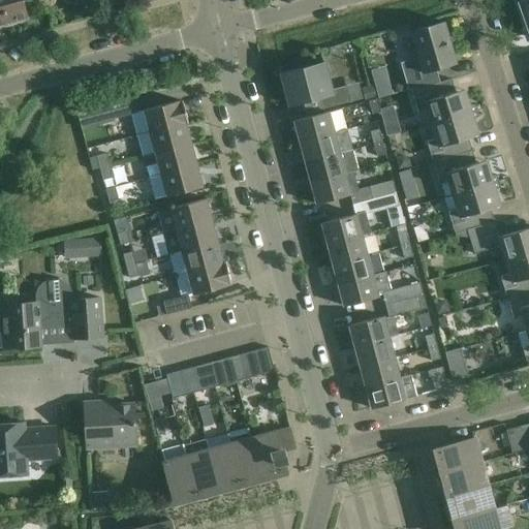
[(0,0),(0,25),(27,19),(23,2),(29,1),(28,0),(0,0)]
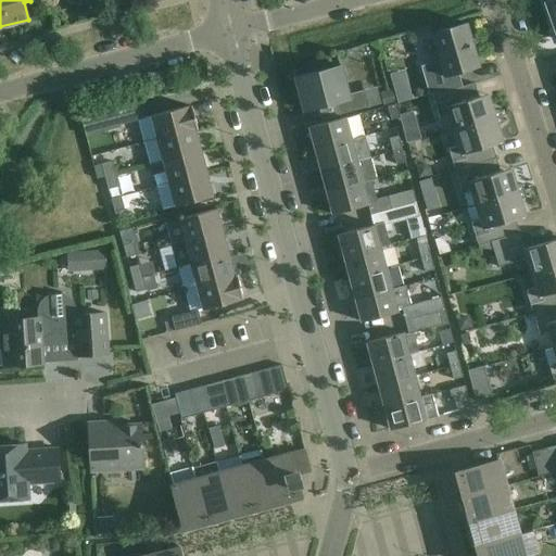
[(555,0),(547,0),(548,2),(545,3),(546,7),(544,7),(548,21),(552,20),(555,33),(555,0)]
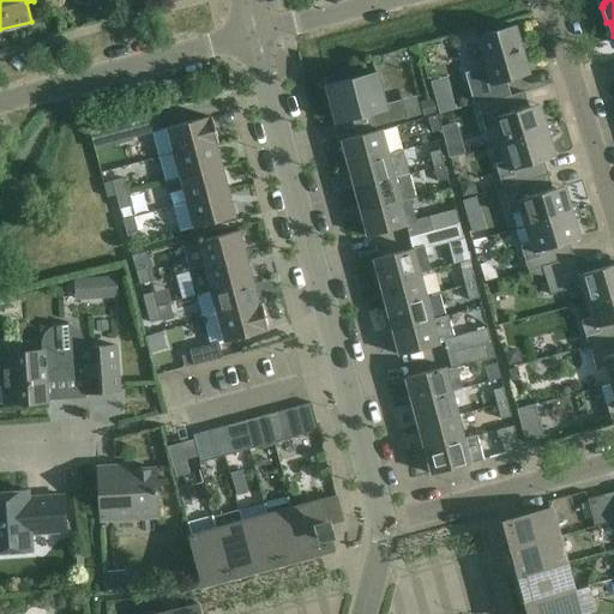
[(477,104),(477,107),(510,96),(506,80),(530,73),(516,26),(476,38),(485,67),(464,73),(474,106),(477,104)]
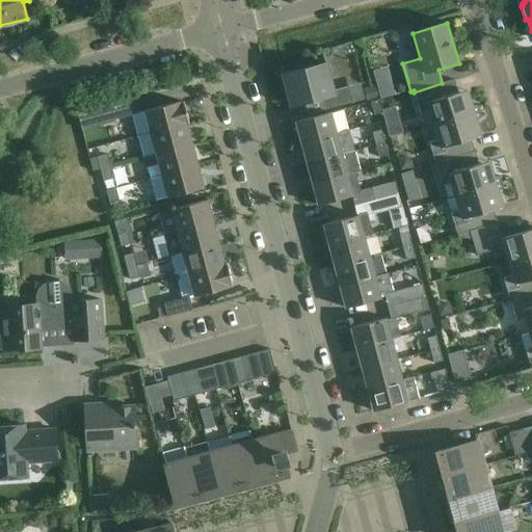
[(321,99),(324,110),(352,103),(348,87),(334,90),(326,63),(311,68),(308,64),(304,63),(301,64),(299,68),(298,71),(297,71),(283,75),(291,106),(321,99)]
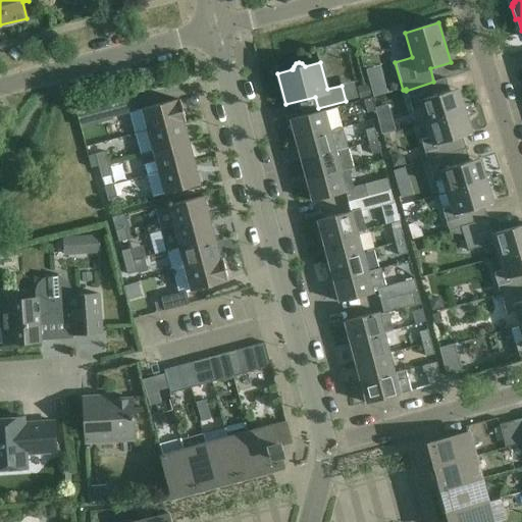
[(421,110),(425,123),(470,110),(470,107),(470,104),(463,104),(458,89),(450,92),(449,91),(445,79),(433,82),(406,91),(413,112),(421,110)]
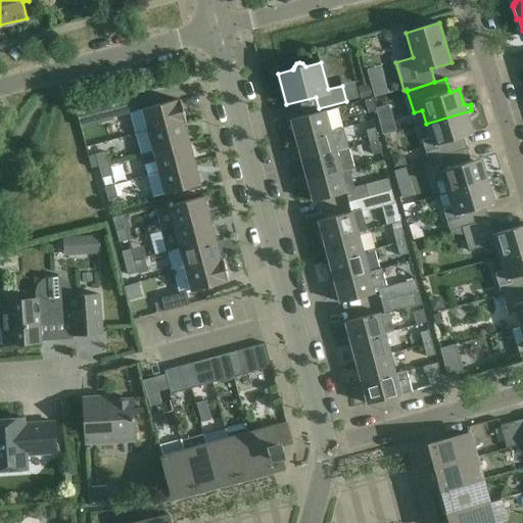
[(364,101),(368,113),(376,111),(373,98),(364,101)]
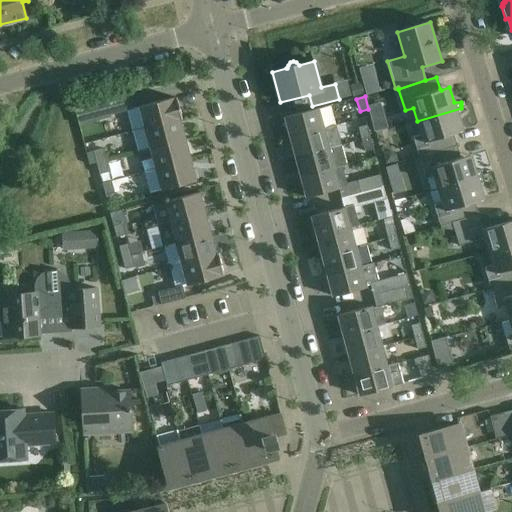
[(139,108),(134,109),(131,97),(107,103),(110,116),(127,111),(132,132),(179,119),(180,120),(182,119),(176,99),(174,99),(174,98),(139,107),(139,108)]
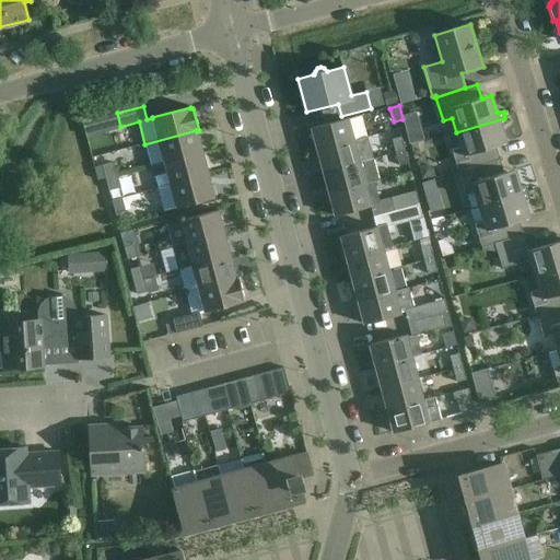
[(452,150),(458,173),(501,160),(501,159),(499,159),(496,148),(498,147),(506,143),(501,127),(508,124),(505,120),(504,118),(456,132),(461,147),(452,150)]
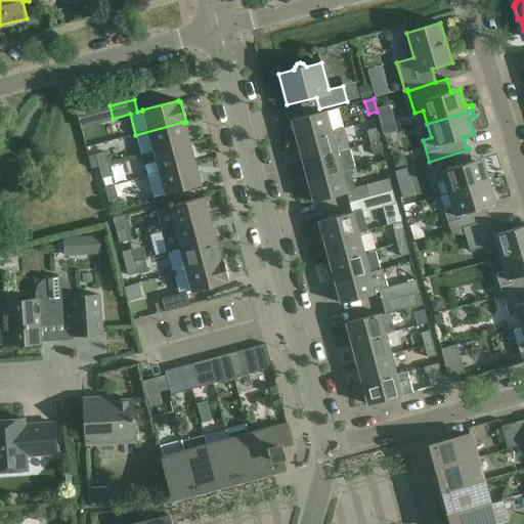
[(291,121),(297,141),(332,132),(325,112),(291,121)]
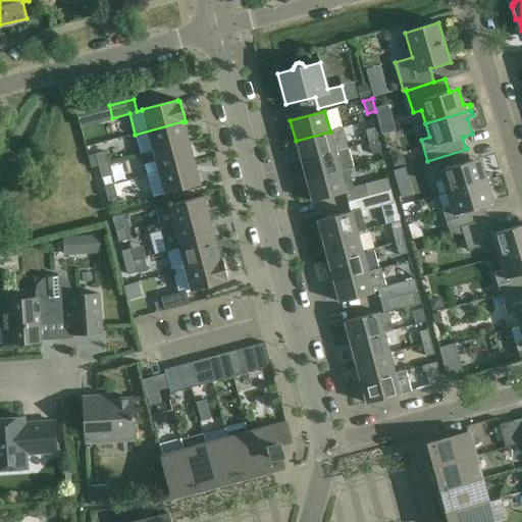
[(183,121),(135,135),(141,155),(189,143),(184,122),(183,121)]
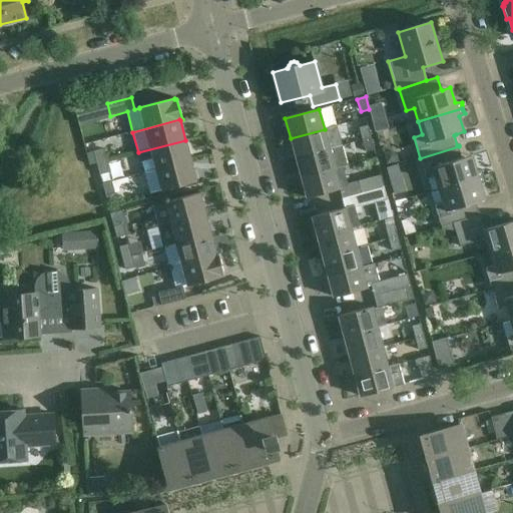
[(291,138),(296,158),(342,145),(337,126),(325,129),(291,138)]
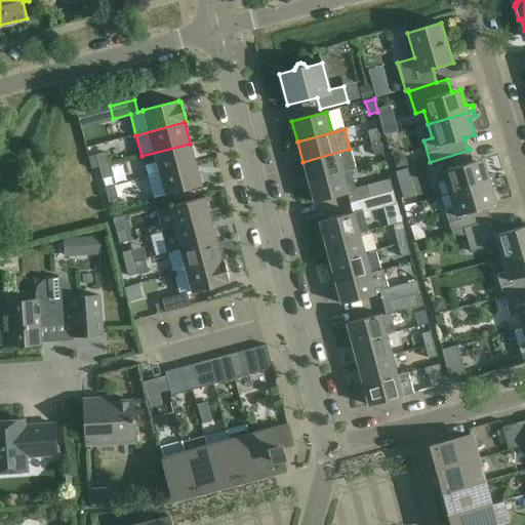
[(367,131),(370,144),(379,142),(376,129),(367,131)]
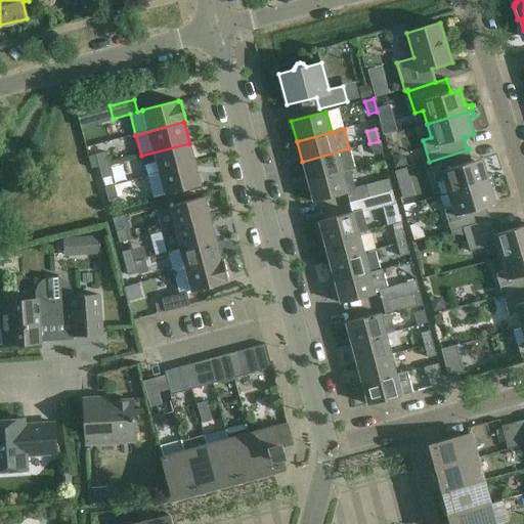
[(379,141),(369,143),(374,156),(382,154),(379,141)]
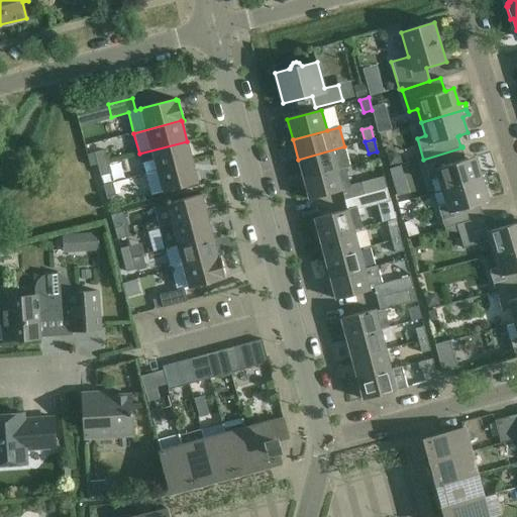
[(192,162),(187,141),(139,153),(141,163),(154,160),(158,171),(192,162)]
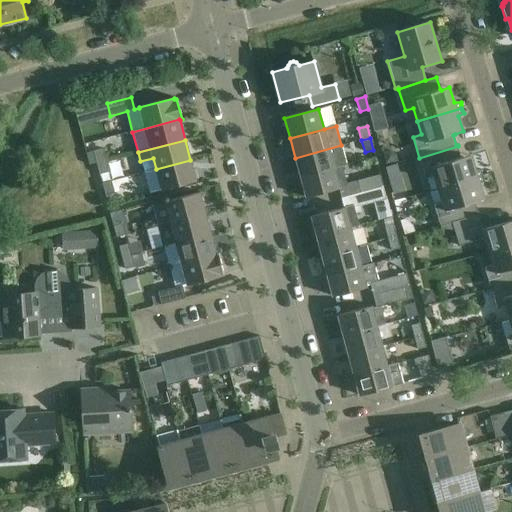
[(341,145),(295,158),(300,178),(343,166),(346,165),(341,145)]
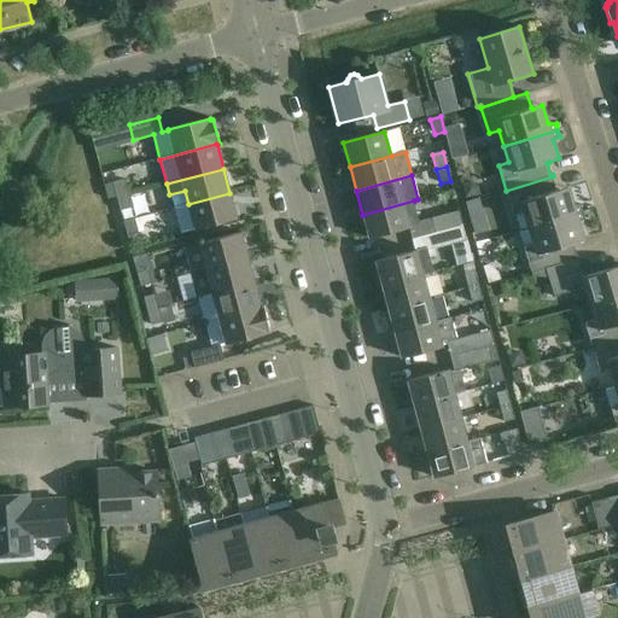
[(524,213),(529,228),(582,213),(582,209),(581,207),(573,205),(567,188),(558,191),(555,191),(552,179),(554,178),(553,176),(506,191),(513,216),(524,213)]
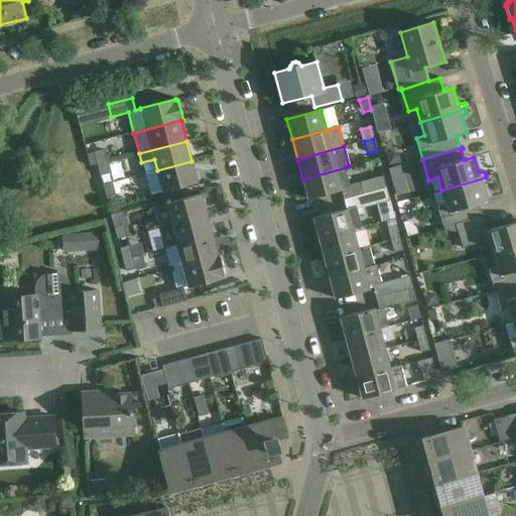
[(94,153),(97,164),(107,162),(103,150),(94,153)]
